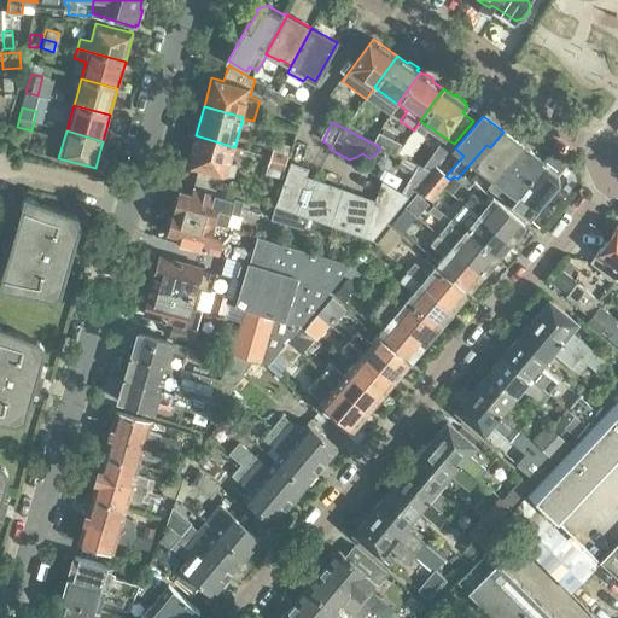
[(468,165),(490,182),(522,146),(503,132),(490,147),(487,145),(468,165)]
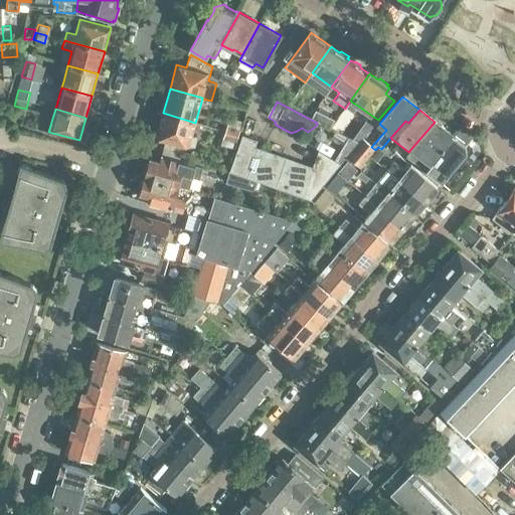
[(316,112),(313,119),(331,129),(335,121),(316,112)]
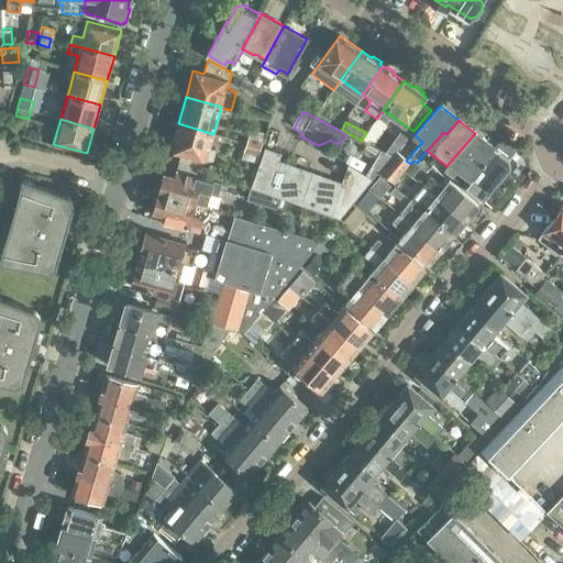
[(210,148),(213,134),(178,123),(170,150),(213,162),(217,151),(210,148)]
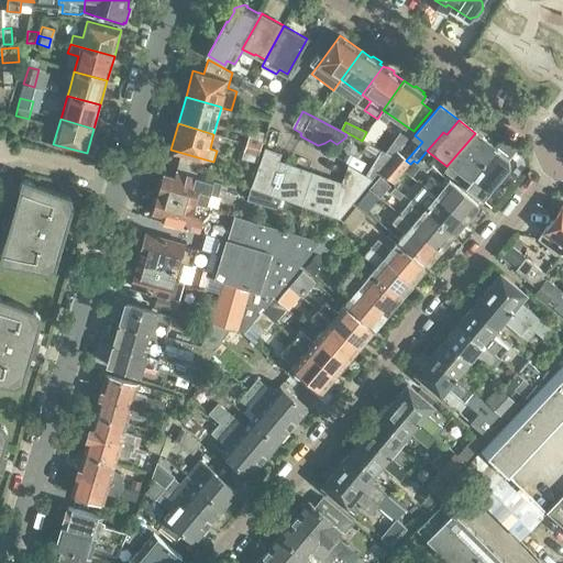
[(384,152),(395,156),(397,154),(412,134),(414,131),(404,124),(384,152)]
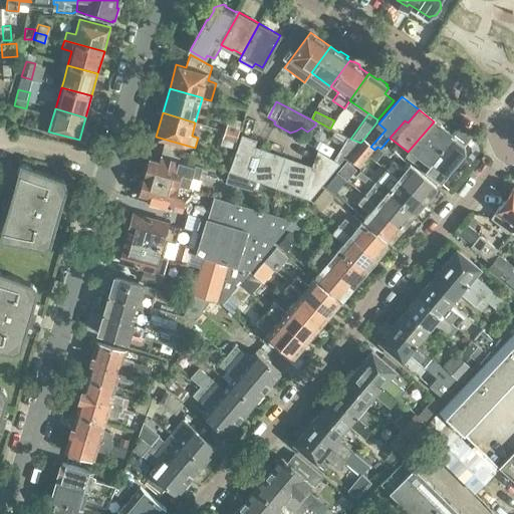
[(224,131),(237,135),(241,121),(228,116),(224,131)]
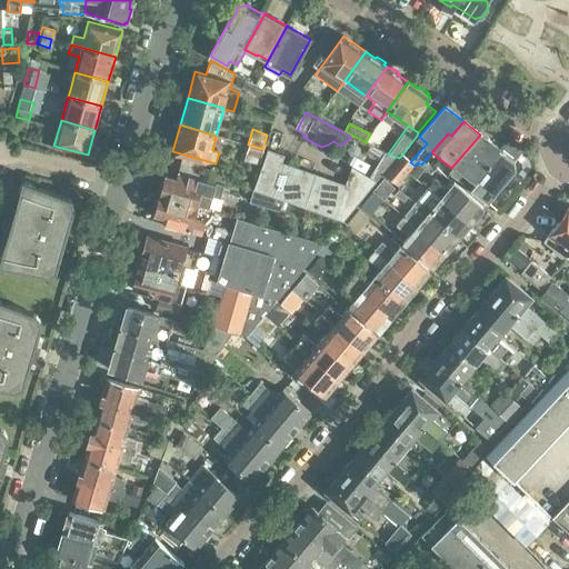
[(451,168),(473,185),(502,150),(480,135),(451,168)]
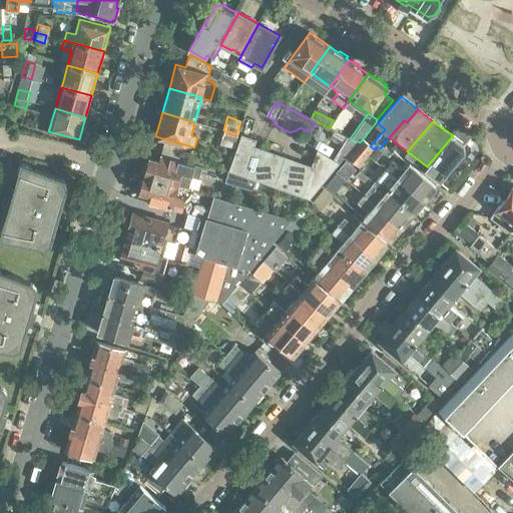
[(232,149),(236,134),(223,130),(218,144),(232,149)]
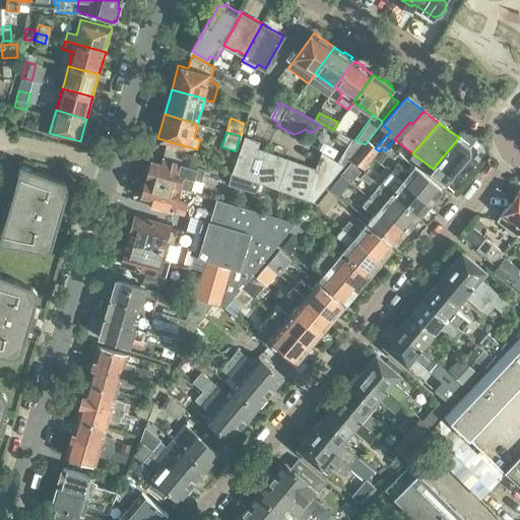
[(317,171),(306,199),(315,203),(324,192),(333,181),(343,170),(352,158),(355,154),(359,151),(362,147),(365,144),(354,140),(337,133),(317,171)]
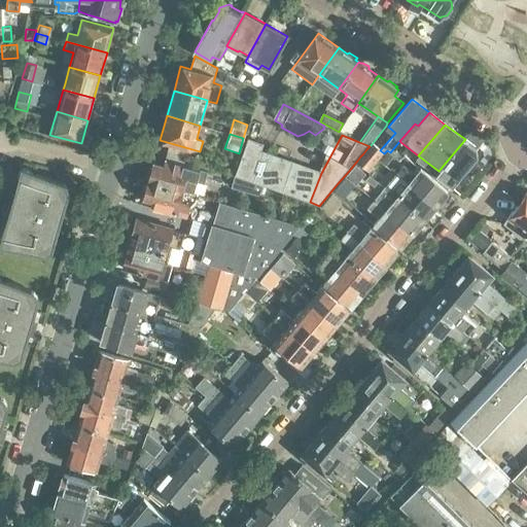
[(264,185),(310,202),(321,173),(259,150),(261,144),(248,139),(236,175),(264,185)]
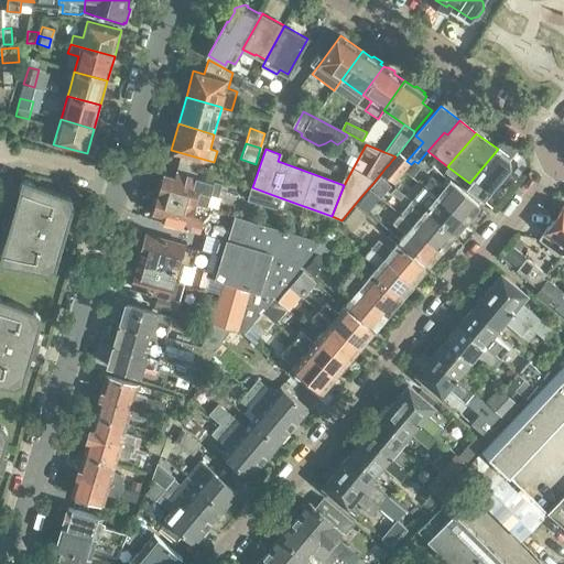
[(469,183),(467,186),(484,201),(490,193),(511,167),(510,158),(498,149),(469,183)]
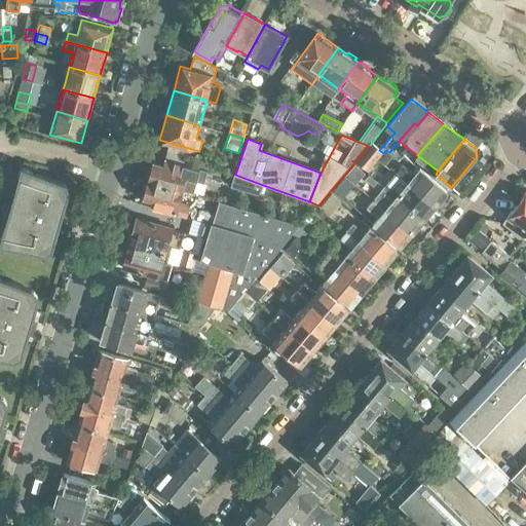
[(371,144),(369,146),(366,149),(363,153),(360,156),(357,160),(369,171),(378,159),(383,153),(379,150),(371,144)]
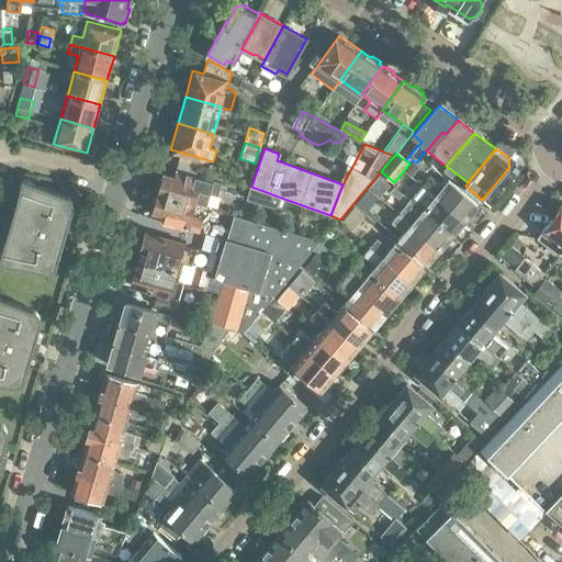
[(413,160),(409,164),(404,170),(413,177),(420,167),(416,163),(413,160)]
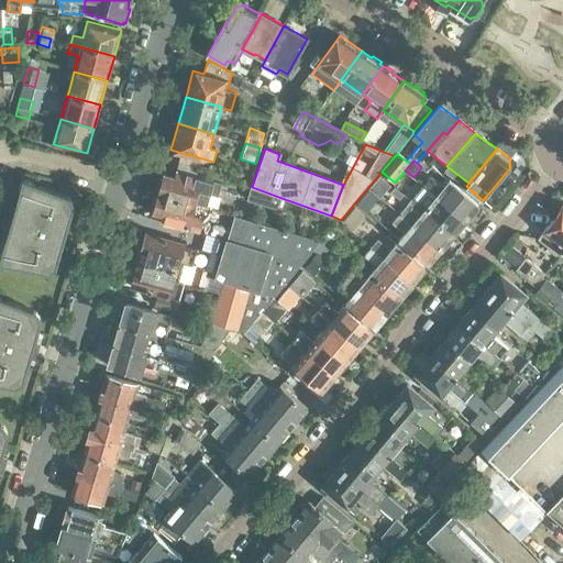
[(159,189),(159,192),(198,205),(207,207),(210,194),(218,196),(221,184),(180,172),(178,178),(164,174),(162,180),(161,181),(159,186),(159,189)]
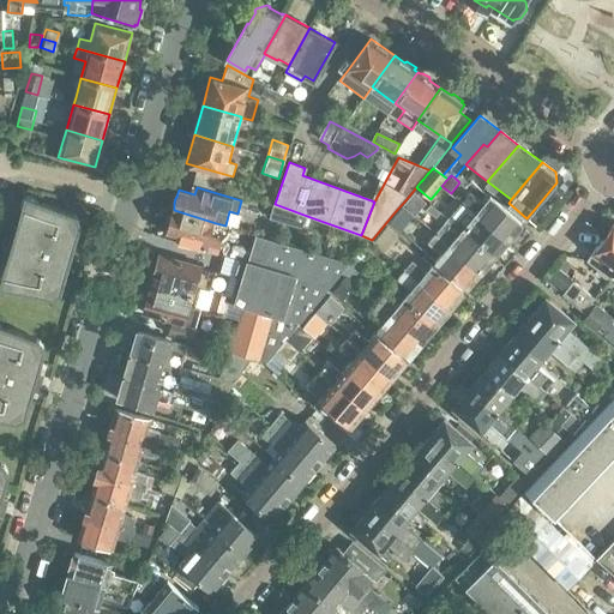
[(471,193),(463,202),(507,241),(522,224),(489,198),(485,204),(471,193)]
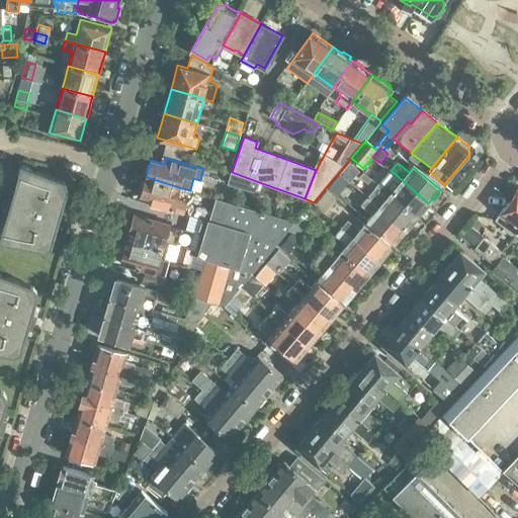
[(51,245),(57,222),(59,216),(63,218),(65,211),(60,210),(67,187),(64,181),(22,166),(1,240),(45,248),(51,245)]
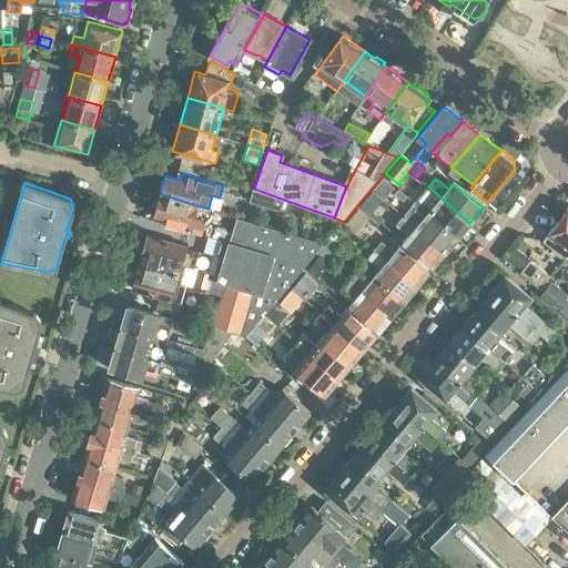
[(457,237),(469,223),(428,186),(415,201),(457,237)]
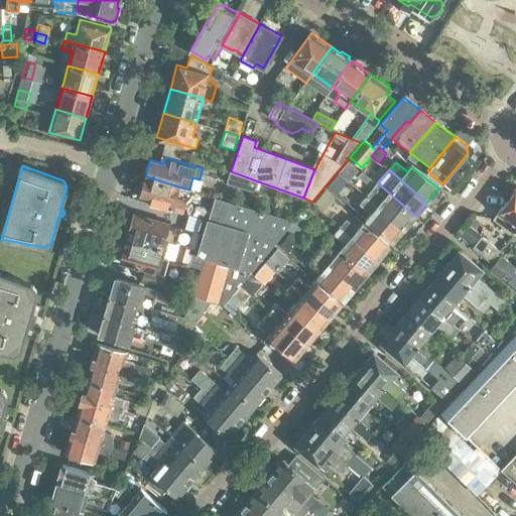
[(258,181),(231,171),(228,182),(255,191),(258,181)]
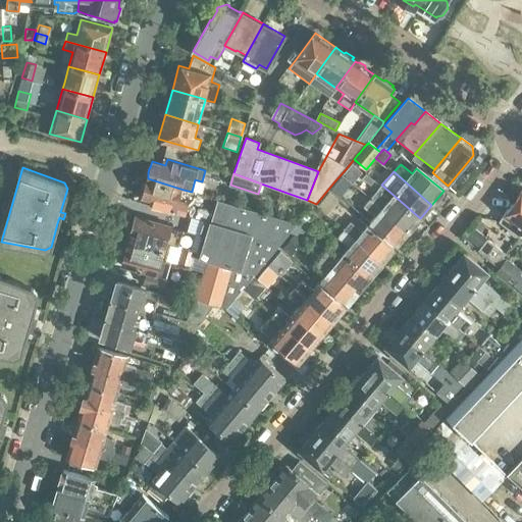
[(332,189),(341,197),(353,184),(344,175),(332,189)]
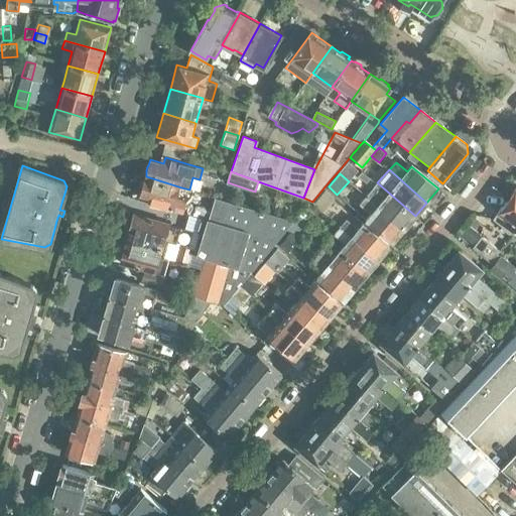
[(151,204),(183,213),(186,201),(177,198),(181,187),(146,176),(144,181),(142,183),(141,186),(142,189),(140,195),(153,199),(151,204)]
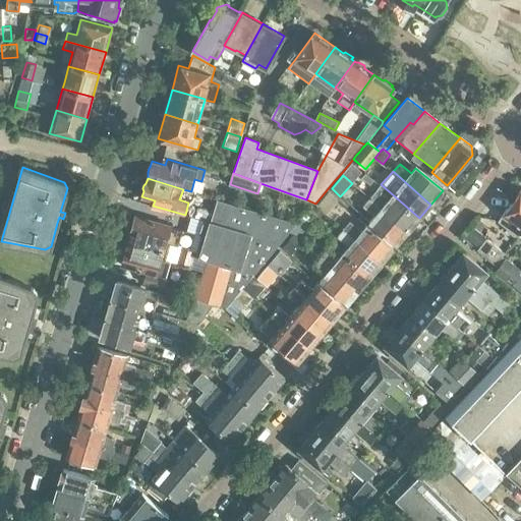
[(408,231),(419,218),(381,184),(369,197),(408,231)]
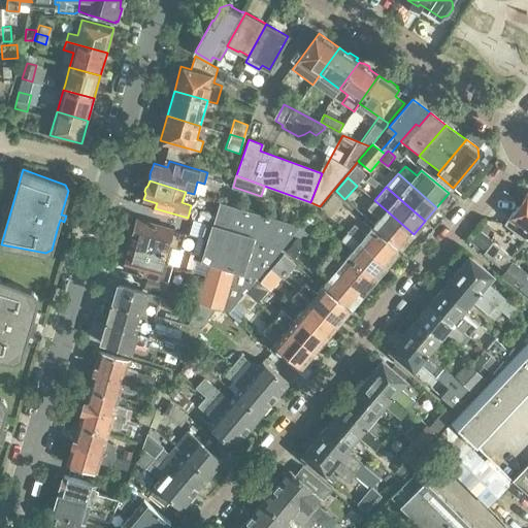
[(525,238),(527,234),(527,193),(505,224),(515,231),(514,233),(522,238),(524,237),(525,238)]
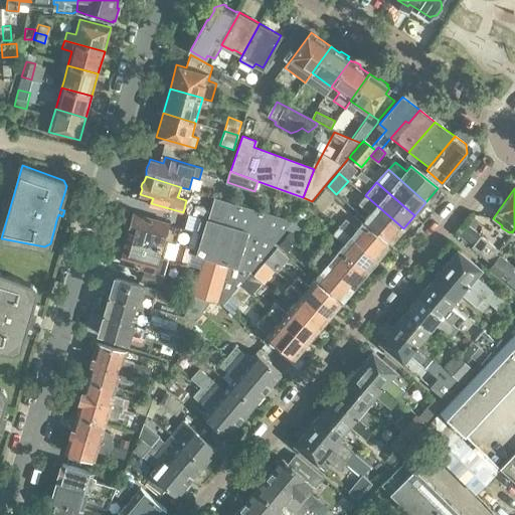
[(323,211),(335,198),(325,190),(314,203),(323,211)]
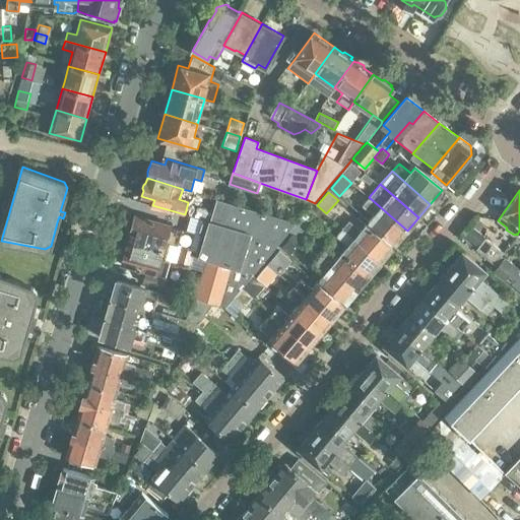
[(369,222),(395,245),(407,231),(369,197),(363,204),(375,215),(369,222)]
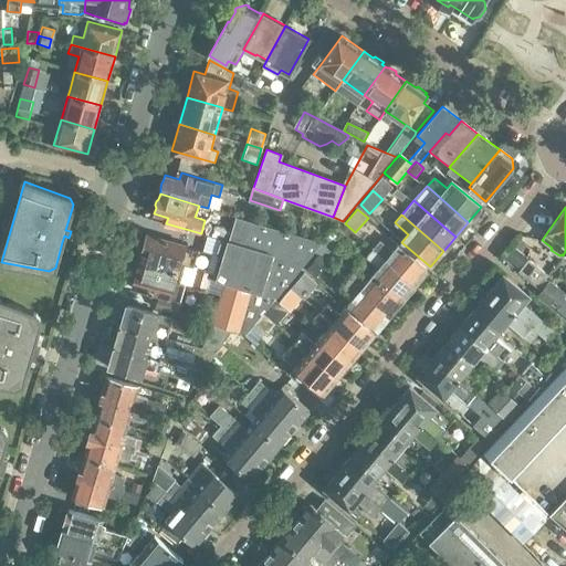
[(224,283),(213,324),(249,334),(254,326),(257,324),(271,306),(272,305),(275,302),(283,291),(315,252),(316,251),(324,242),(236,217),(231,230),(228,241),(223,240),(220,255),(222,255),(217,274),(211,272),(210,274),(209,279),(211,280),(224,283)]
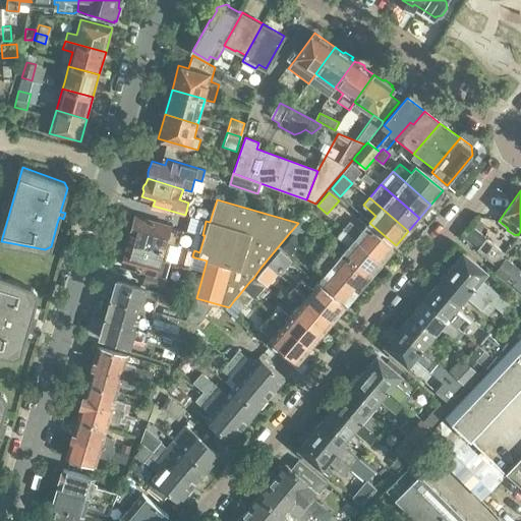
[(192,217),(206,221),(210,222),(213,212),(195,207),(192,217)]
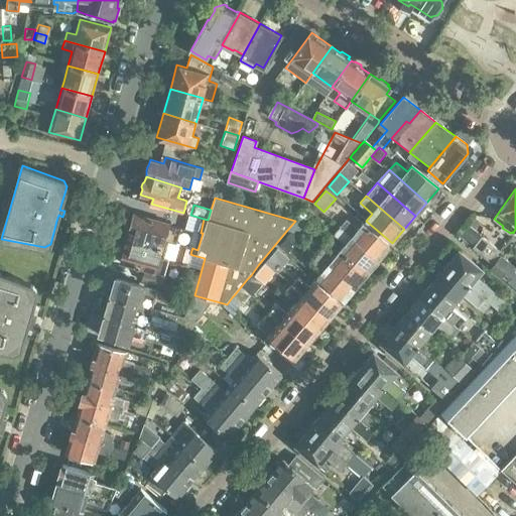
[(299,216),(305,222),(309,217),(302,212),(299,216)]
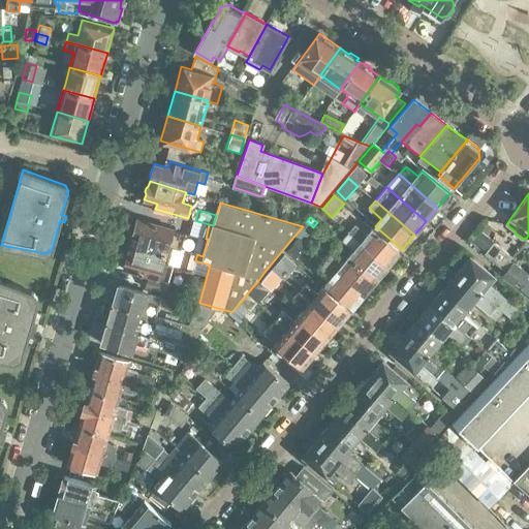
[(174,229),(137,219),(130,244),(167,255),(172,256),(174,250),(180,251),(185,234),(174,230),(174,229)]
